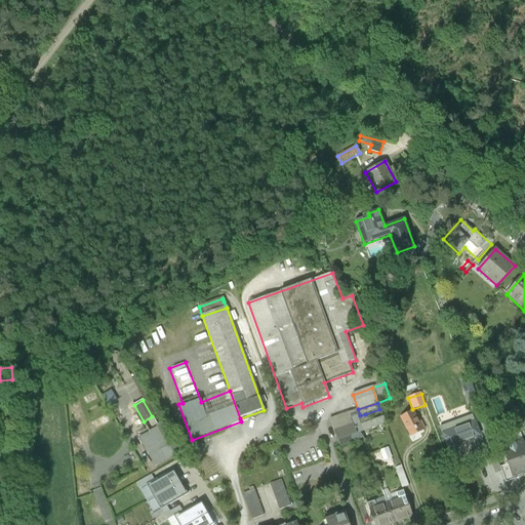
[(368,422),(365,414),(360,415),(358,409),(329,419),(337,441),(387,425),(384,416),(368,422)]
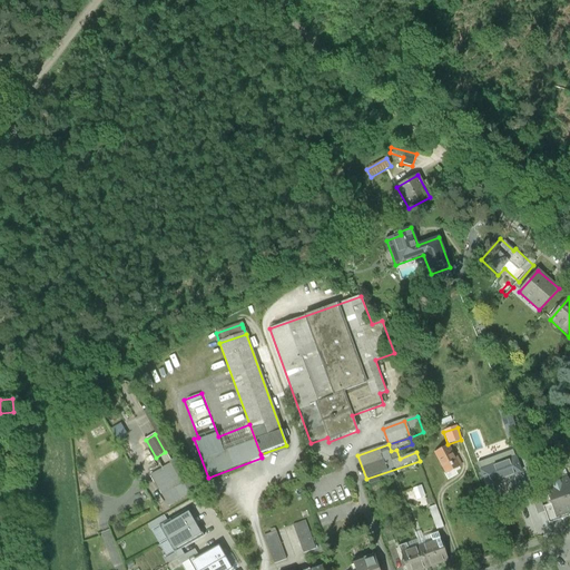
[(460,469),(449,448),(435,454),(446,475),(460,469)]
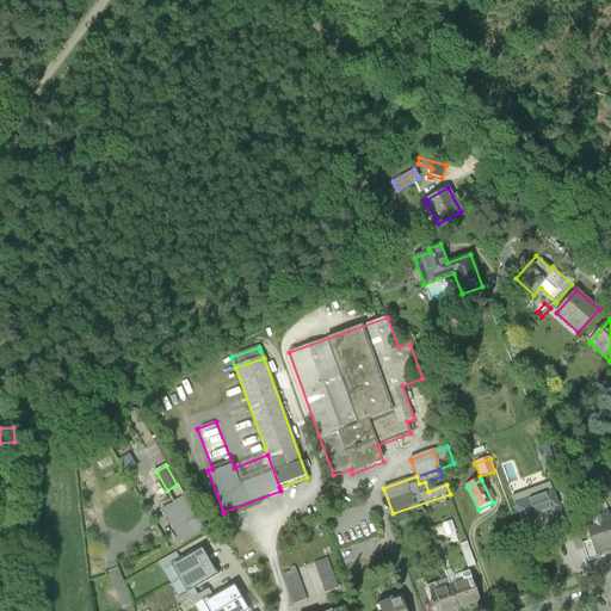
[(572,481),(563,489),(569,497),(579,488),(572,481)]
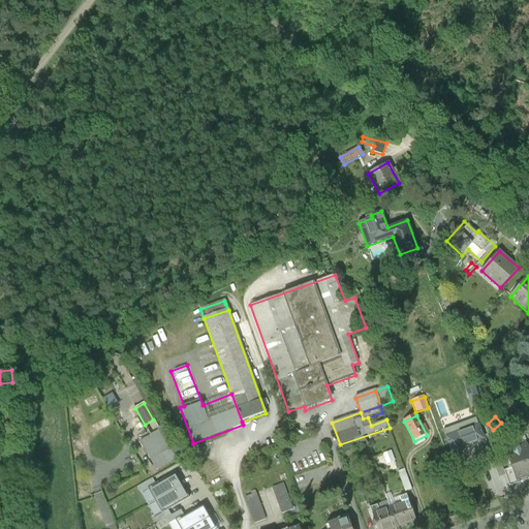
[(485,440),(479,425),(445,437),(453,457),(463,453),(461,448),(485,440)]
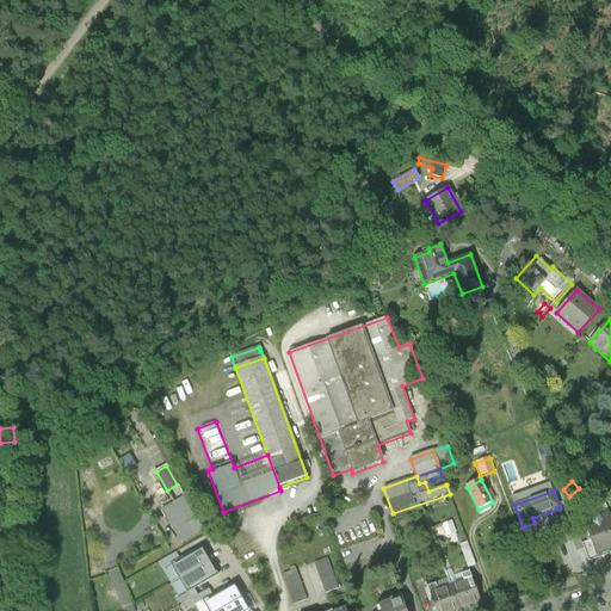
[(181,497),(181,498),(161,510),(180,543),(209,526),(191,493),(187,494),(186,493),(181,497)]
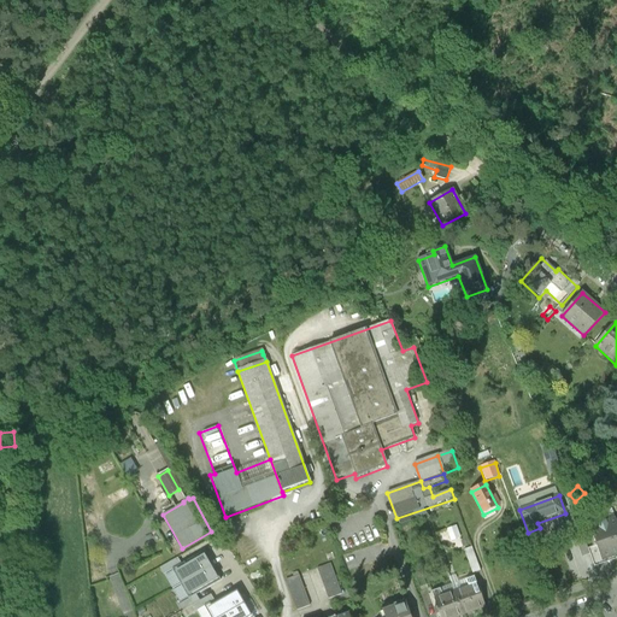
[(591,527),(603,560),(616,554),(616,523),(615,518),(591,527)]
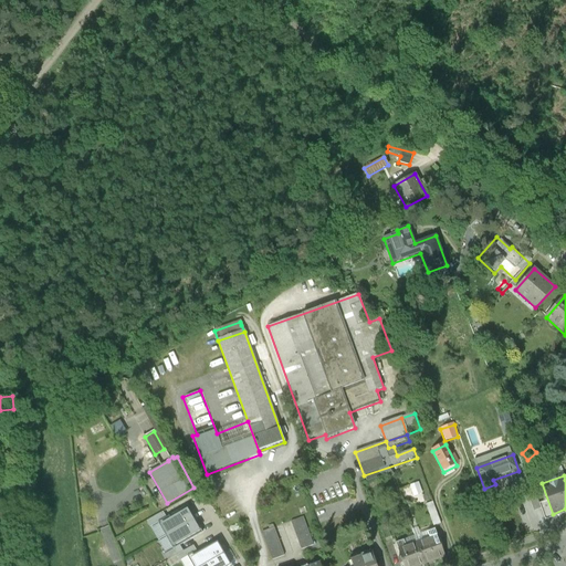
[(422,494),(419,484),(410,488),(415,498),(422,494)]
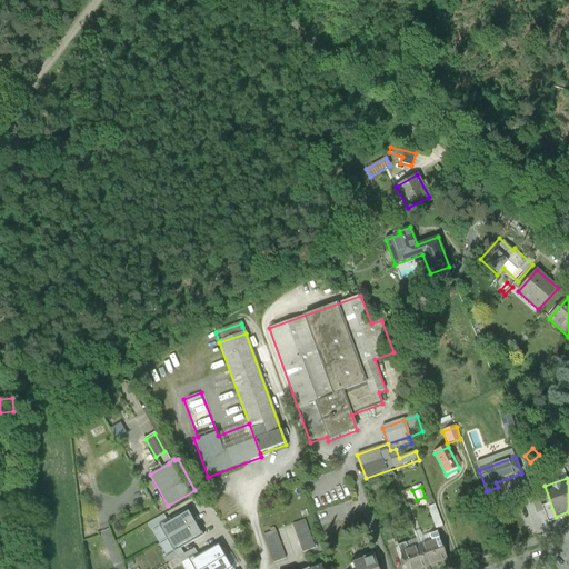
[(545,513),(540,500),(532,503),(538,516),(545,513)]
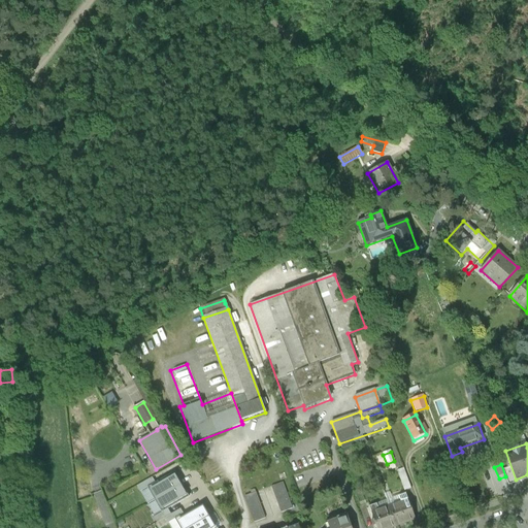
[(405,493),(411,490),(404,468),(397,471),(405,493)]
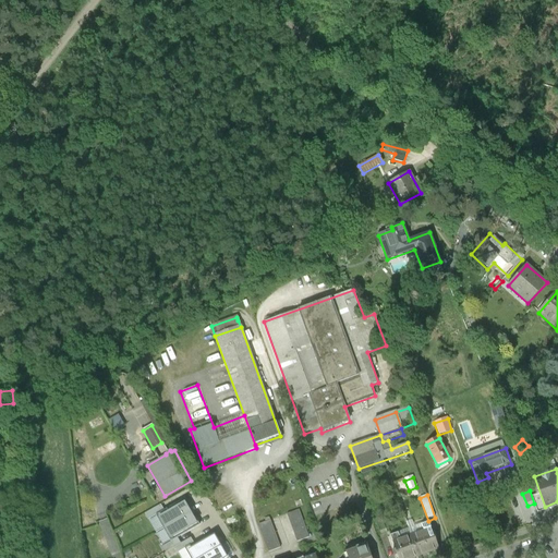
[(162,528),(192,510),(184,497),(155,513),(162,528)]
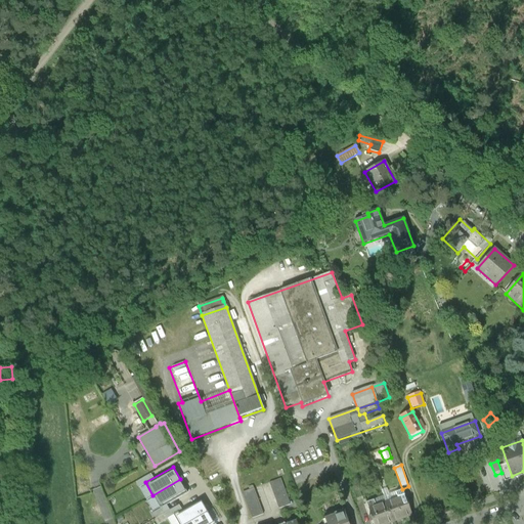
[(187,492),(180,479),(153,495),(160,508),(187,492)]
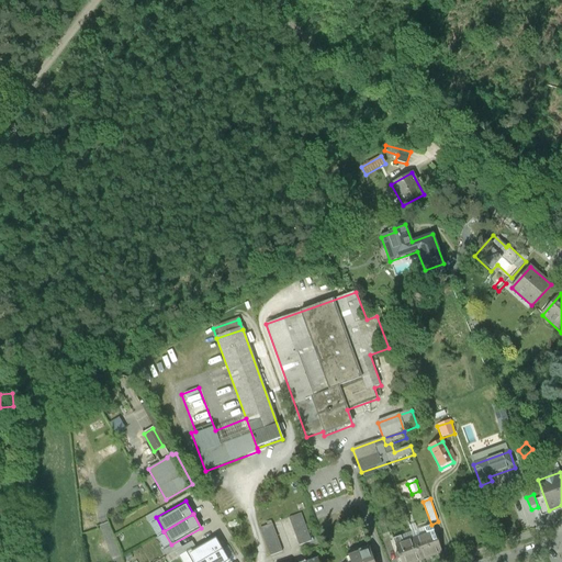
[(301,515),(289,519),(300,547),(312,542),(301,515)]
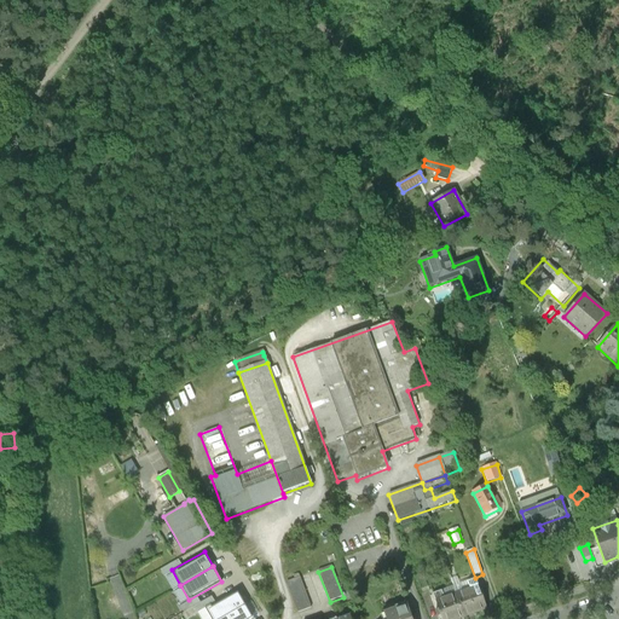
[(300,578),(287,583),(298,613),(311,608),(300,578)]
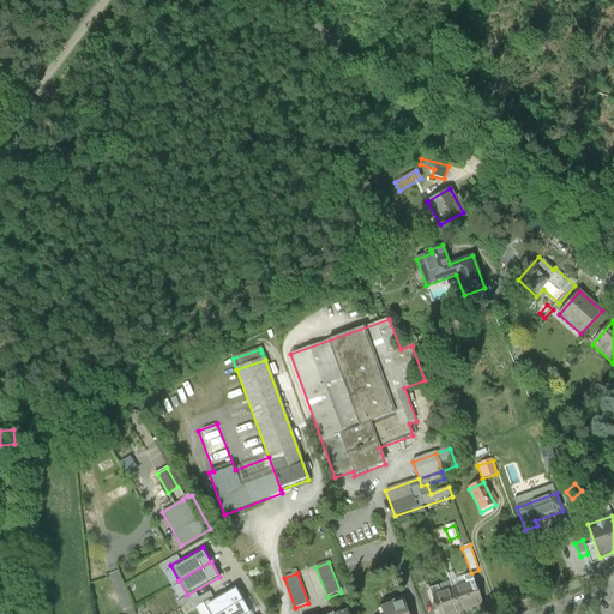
[(457,589),(453,590),(462,613),(482,605),(475,584),(457,591),(457,589)]
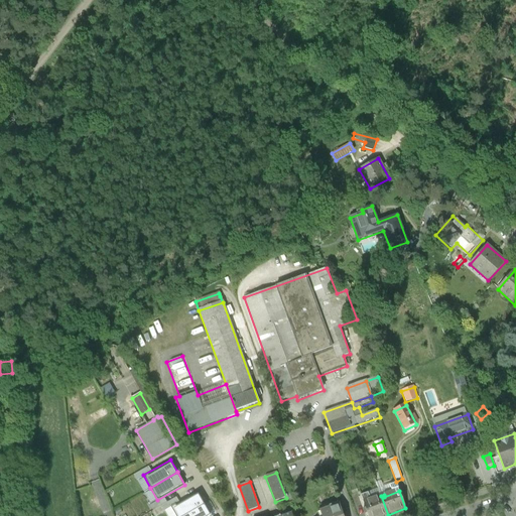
[(176,515),(184,515),(206,504),(199,492),(171,507),(176,515)]
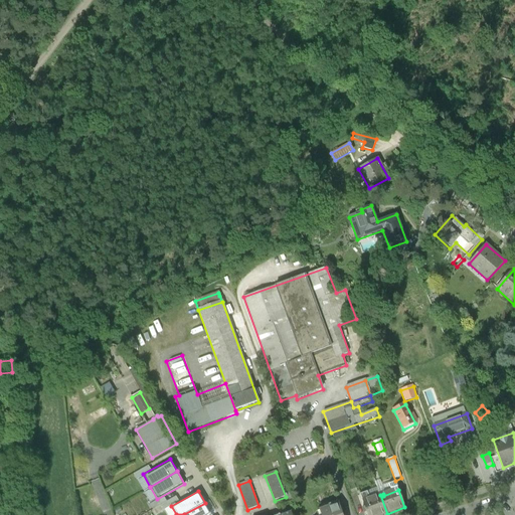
[(367,514),(383,514),(387,514),(380,495),(362,501),(367,514)]
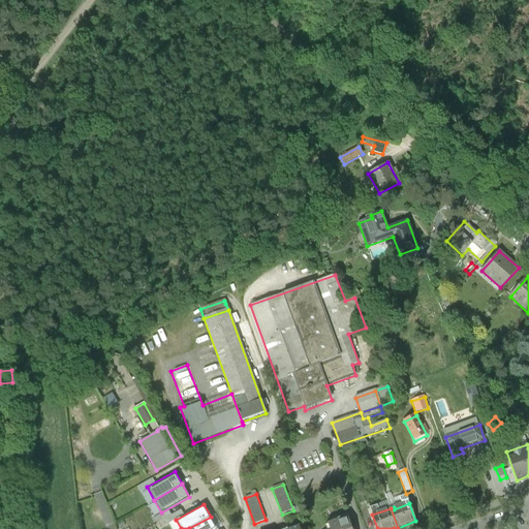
[(218,528),(211,517),(189,528),(218,528)]
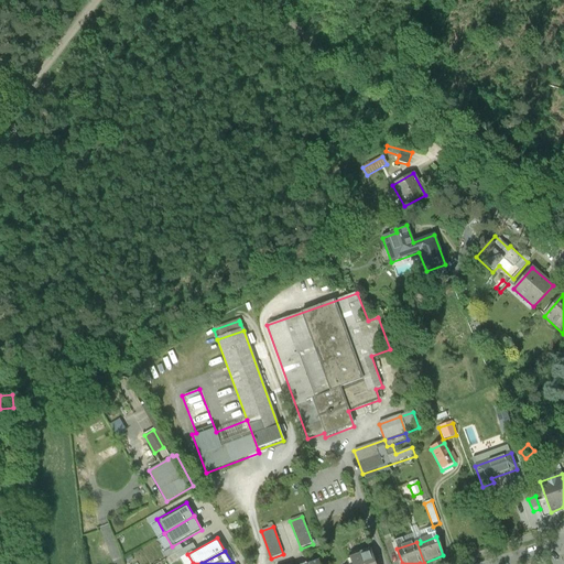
[(376,563),(371,552),(351,559),(353,563),(376,563)]
